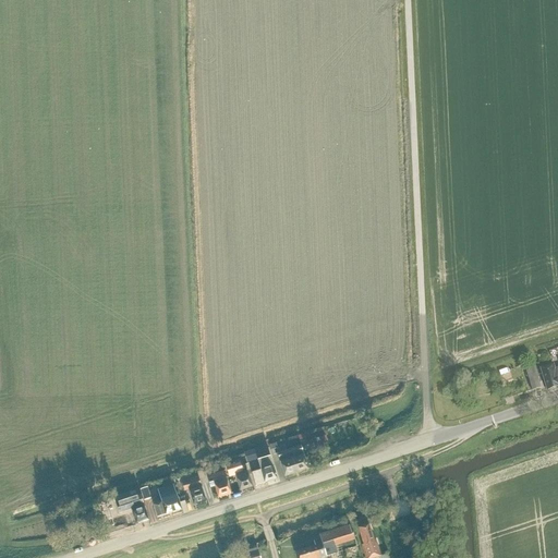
[(541,368),(547,390),(557,386),(557,368),(556,370),(554,365),(541,368)]
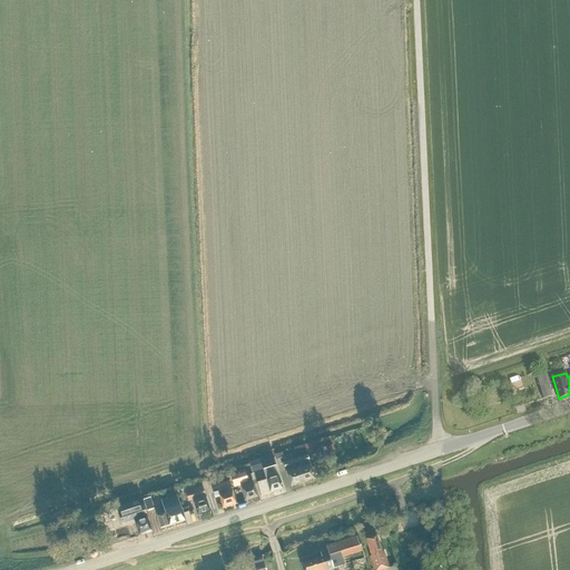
[(544,399),(552,396),(547,375),(538,377),(544,399)]
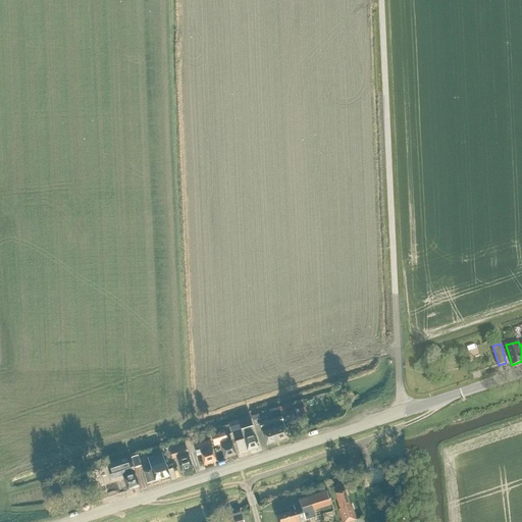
[(307,416),(305,408),(298,410),(301,418),(307,416)]
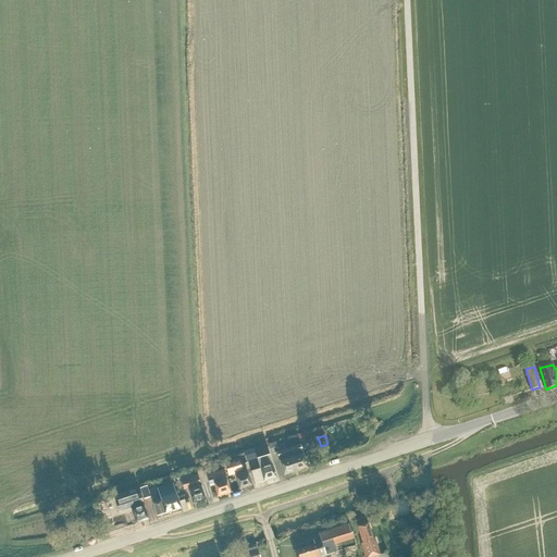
[(301,453),(300,446),(298,438),(287,442),(289,449),(276,453),(279,460),(283,477),(307,469),(302,453),(301,453)]
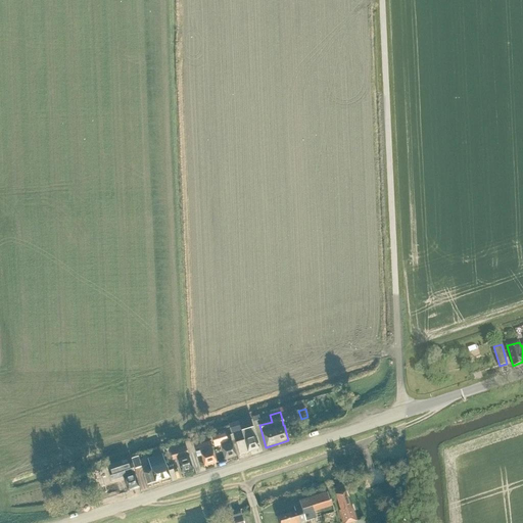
[(252,427),(249,418),(237,422),(240,431),(252,427)]
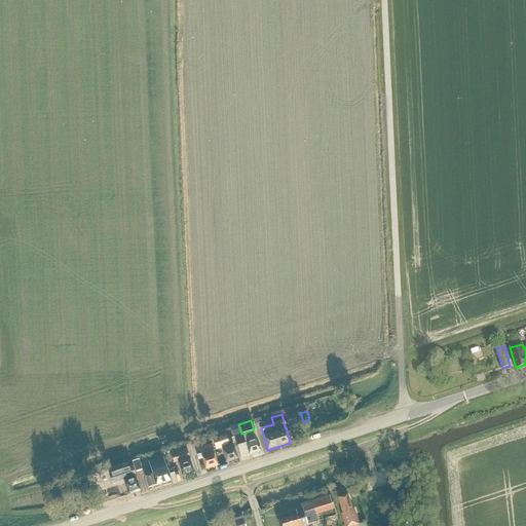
[(240,458),(261,452),(254,430),(242,435),(246,444),(236,447),(240,458)]
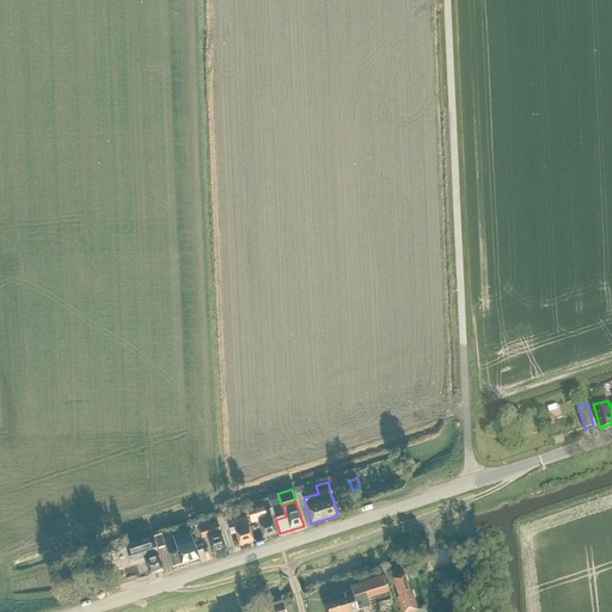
[(263,539),(276,534),(270,518),(267,519),(263,508),(248,513),(250,524),(257,521),(263,539)]
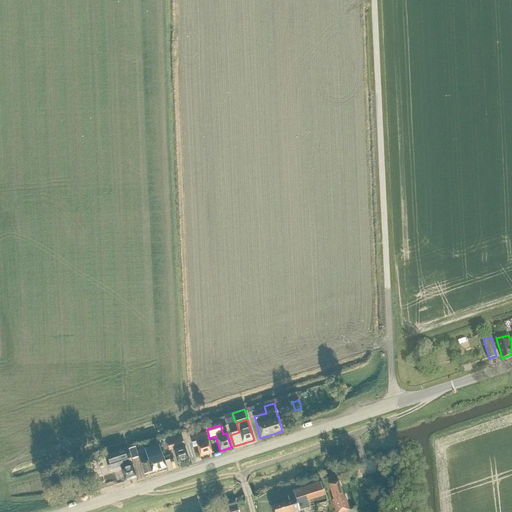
[(194,436),(195,442),(197,447),(200,457),(211,453),(207,439),(205,433),(194,436)]
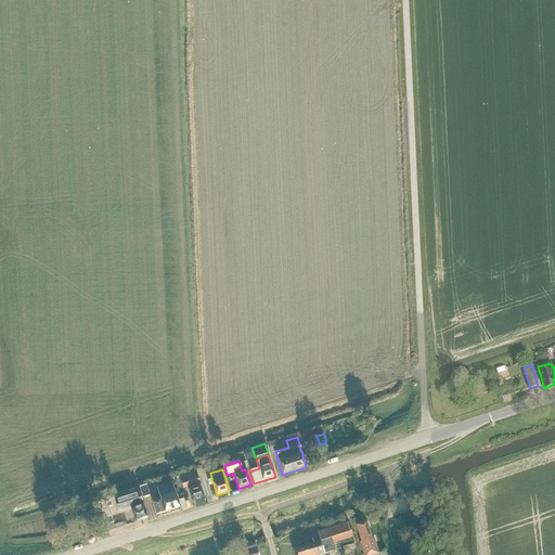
[(196,475),(184,478),(183,473),(179,474),(180,480),(183,489),(188,488),(192,503),(204,500),(196,475)]
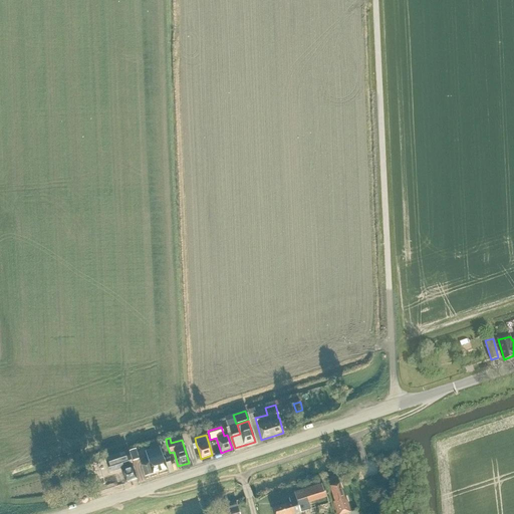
[(145,477),(167,470),(162,455),(159,448),(145,452),(149,464),(141,466),(145,477)]
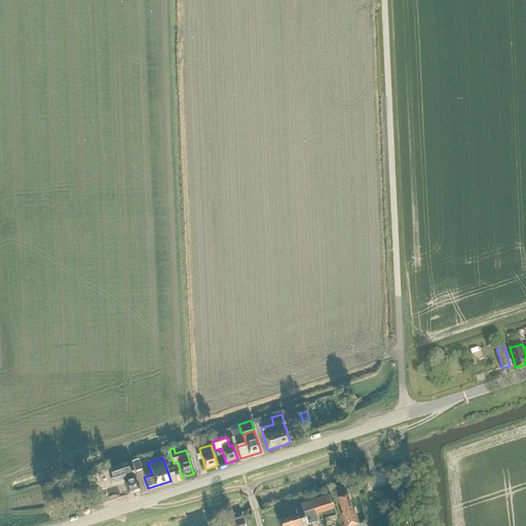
[(143,470),(139,459),(132,462),(136,473),(143,470)]
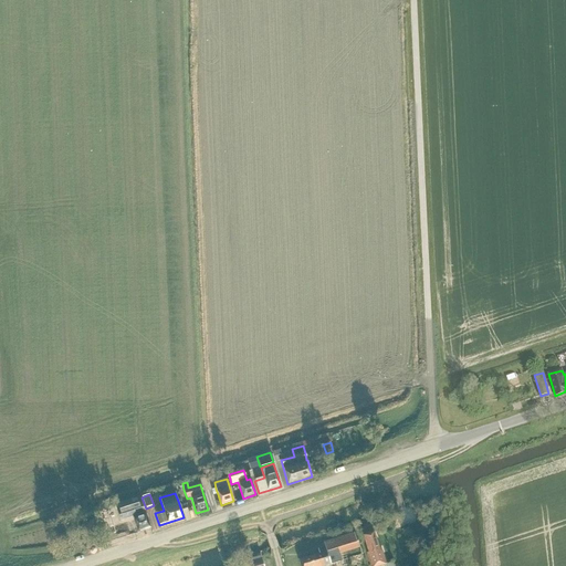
[(143,504),(129,509),(127,503),(116,506),(117,512),(121,521),(133,517),(137,532),(150,528),(143,504)]
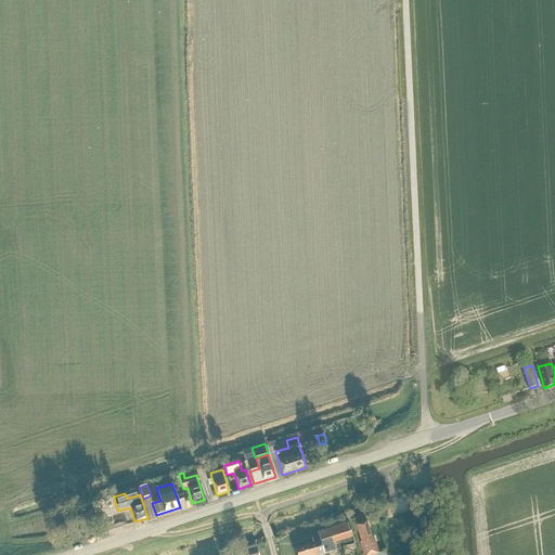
[(112,518),(102,521),(103,527),(113,524),(112,518)]
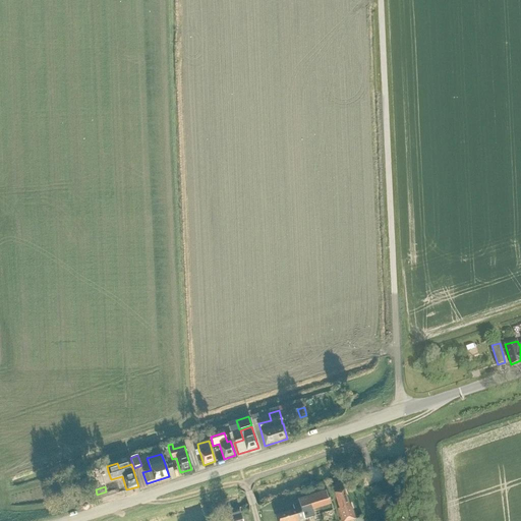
[(328,500),(326,490),(298,500),(299,504),(292,506),(294,510),(275,516),(276,520),(298,520),(320,515),(321,520),(334,520),(336,520),(330,499),(328,500)]
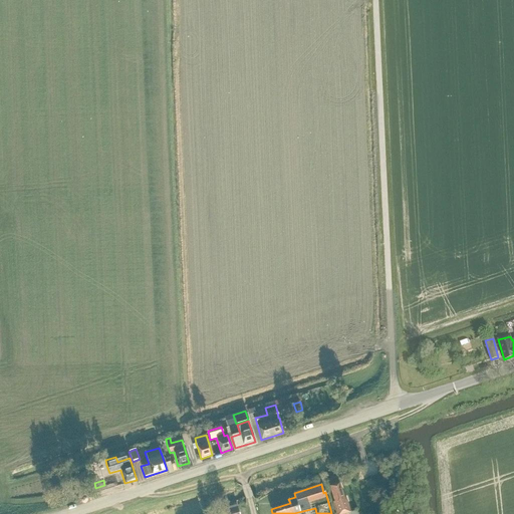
[(329,487),(334,502),(332,503),(336,513),(345,513),(350,513),(345,499),(344,499),(339,484),(329,487)]
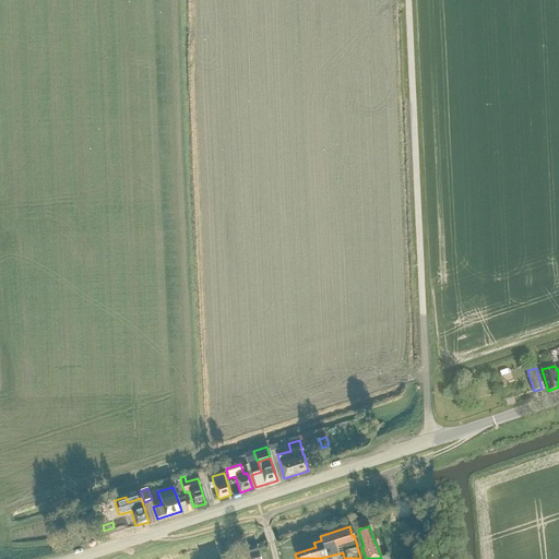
All buildings are outlined.
